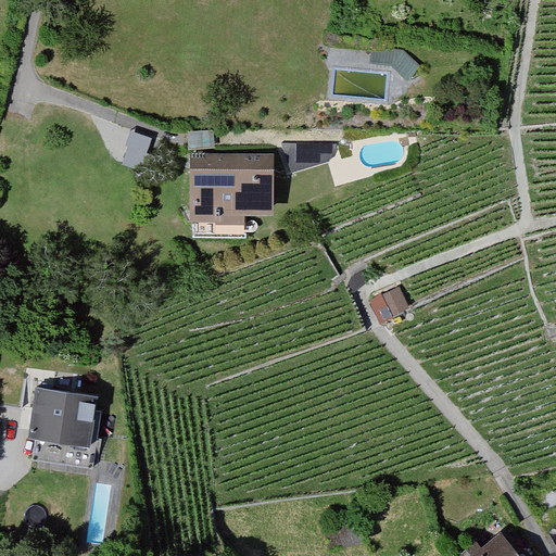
[(135,134),(128,162),(147,166),(154,138),(135,134)]
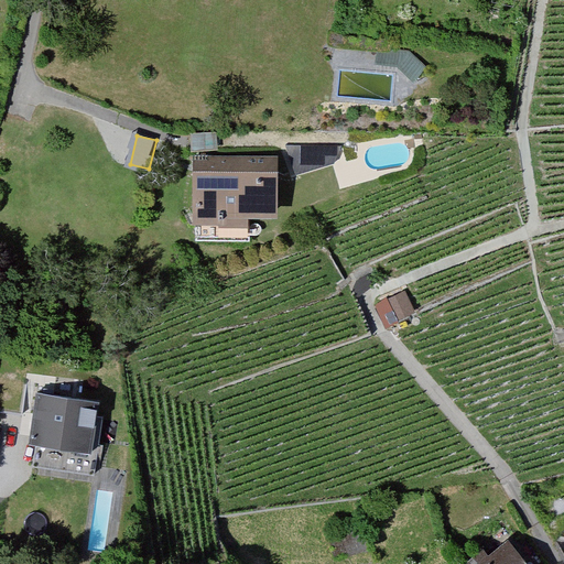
[(252,228),(280,228),(281,163),(224,163),(224,142),(199,141),(198,235),(252,236),(252,228)]
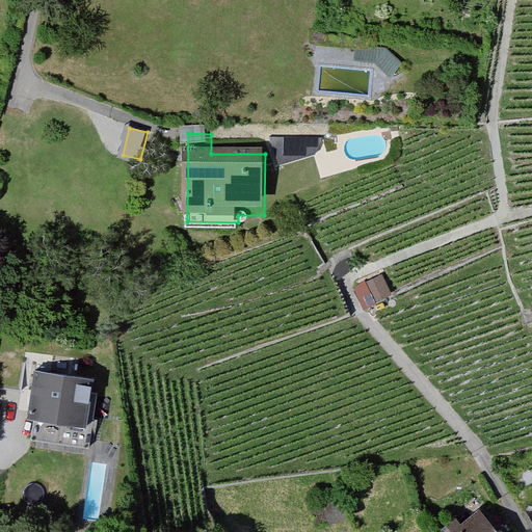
[(271,135),(273,159),(325,148),(323,135),(271,135)]
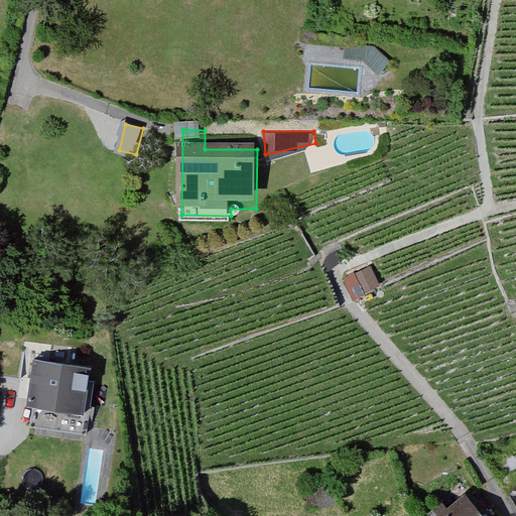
[(373,269),(346,277),(352,298),(379,290),(373,269)]
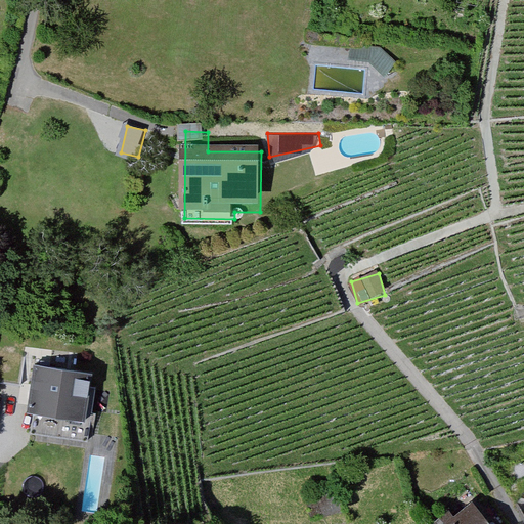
[(92,376),(34,366),(27,416),(85,424),(92,376)]
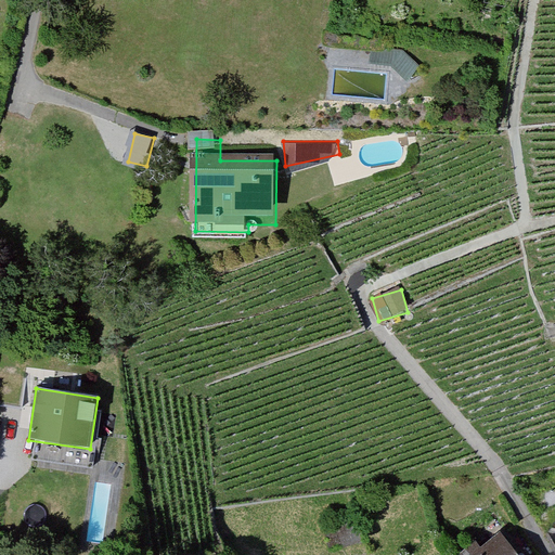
[(517,554),(505,539),(483,554),(479,554),(476,551),(469,554),(517,554)]
